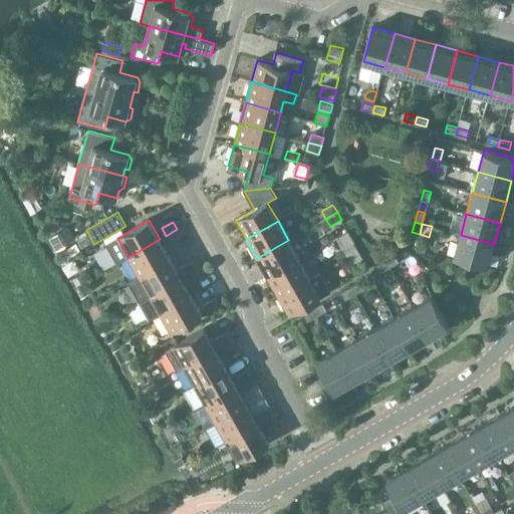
[(69,226),(50,236),(57,249),(76,238),(69,226)]
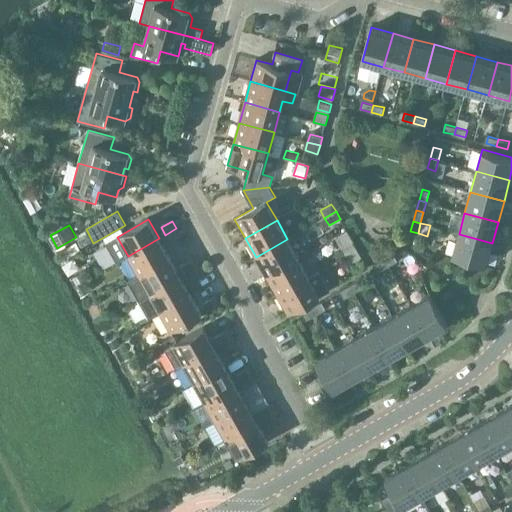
[(180,236),(176,228),(165,235),(169,242),(180,236)]
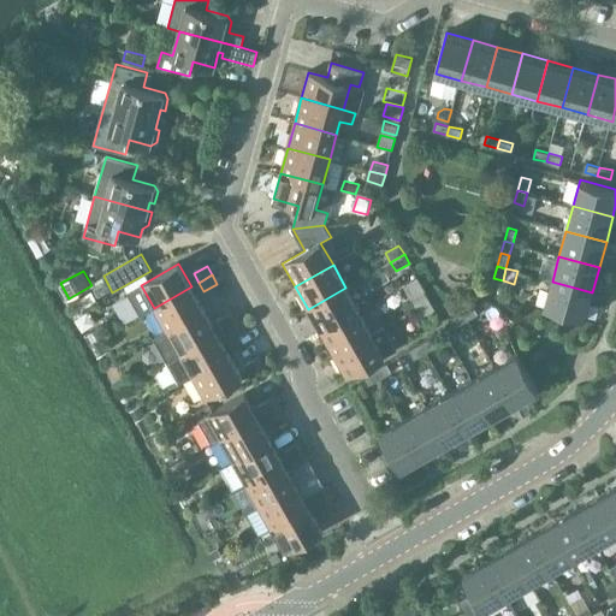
[(552,282),(545,307),(585,319),(592,292),(552,282)]
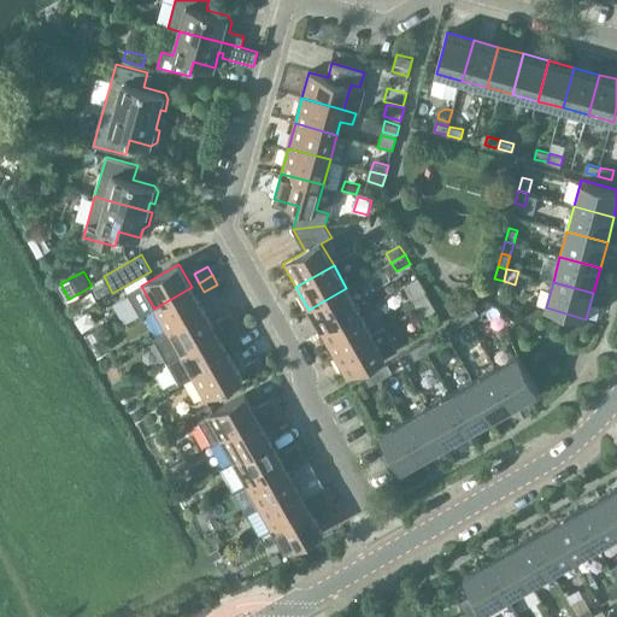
[(105,283),(94,289),(99,298),(110,292),(105,283)]
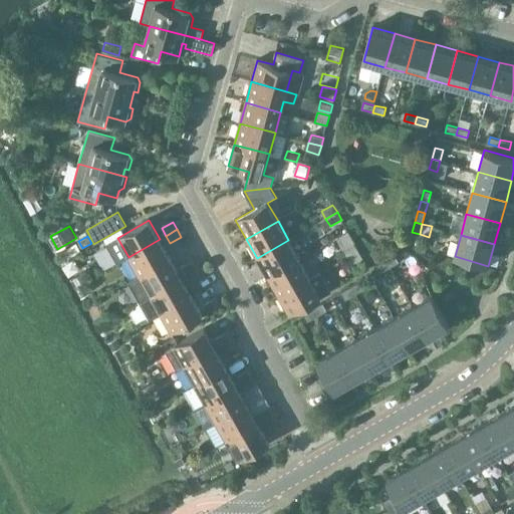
[(139,276),(171,258),(160,239),(129,257),(139,276)]
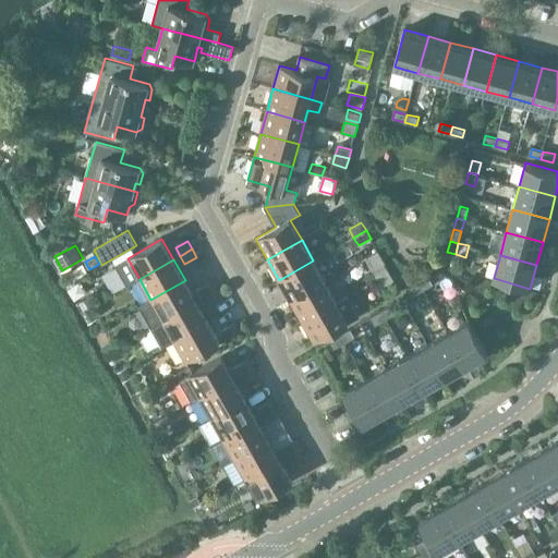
[(313,261),(279,280),(291,300),(325,281),(313,261)]
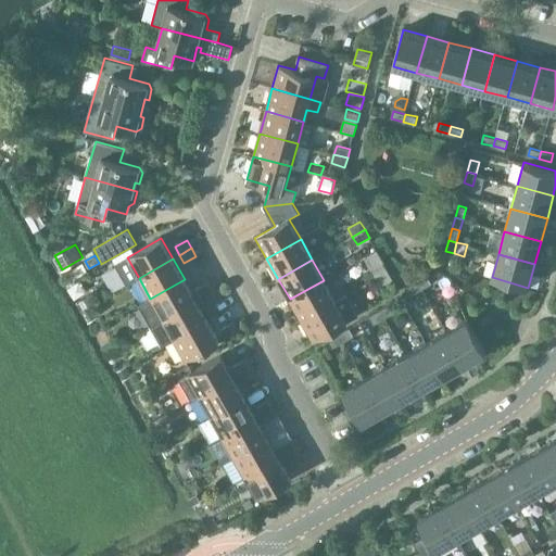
[(376,277),(388,270),(383,262),(371,269),(376,277)]
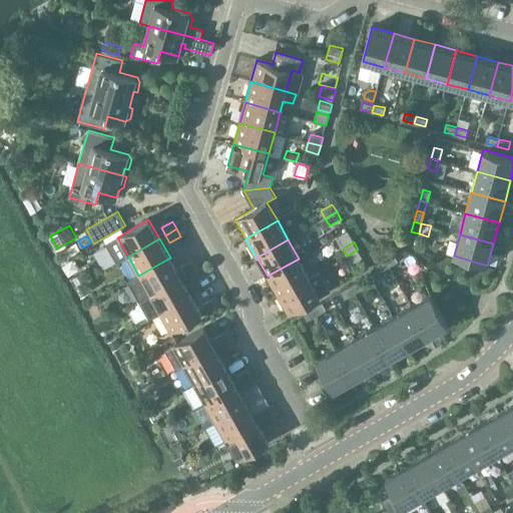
[(76,242),(64,249),(69,258),(81,250),(76,242)]
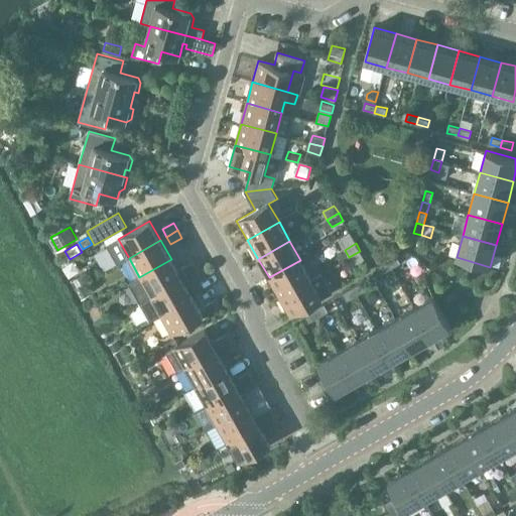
[(360,251),(349,257),(353,265),(364,258),(360,251)]
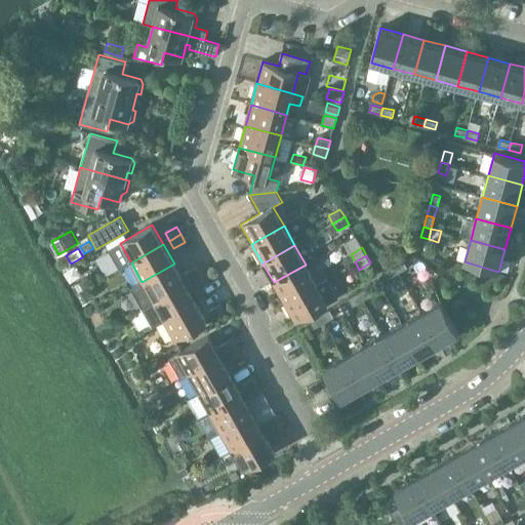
[(393,266),(397,273),(407,268),(403,260),(393,266)]
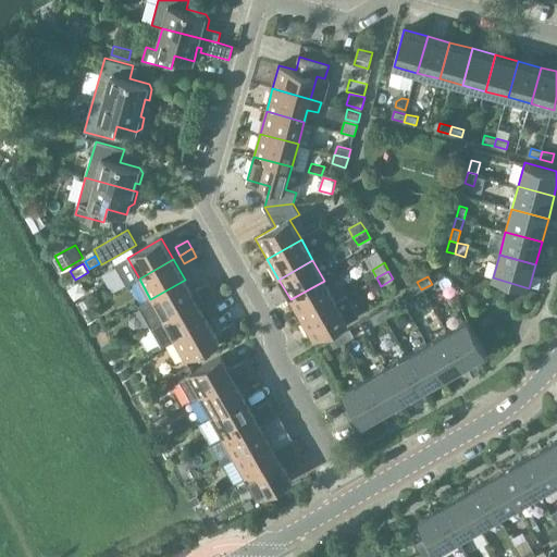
[(162,319),(196,300),(185,280),(150,299),(162,319)]
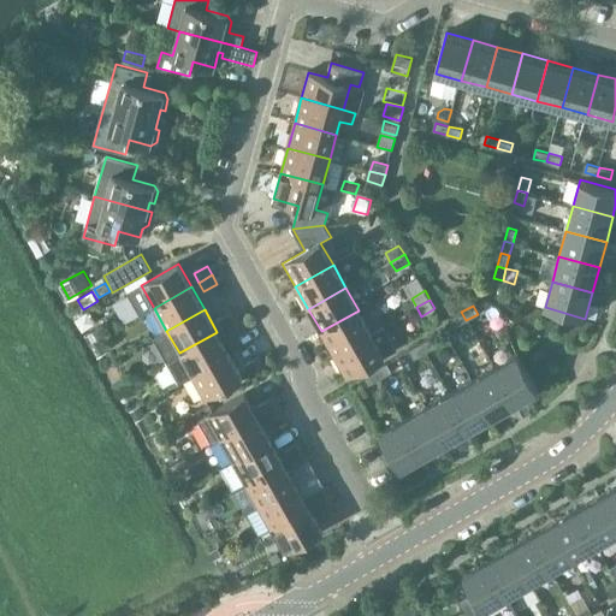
[(333,354),(372,332),(359,311),(321,331),(333,354)]
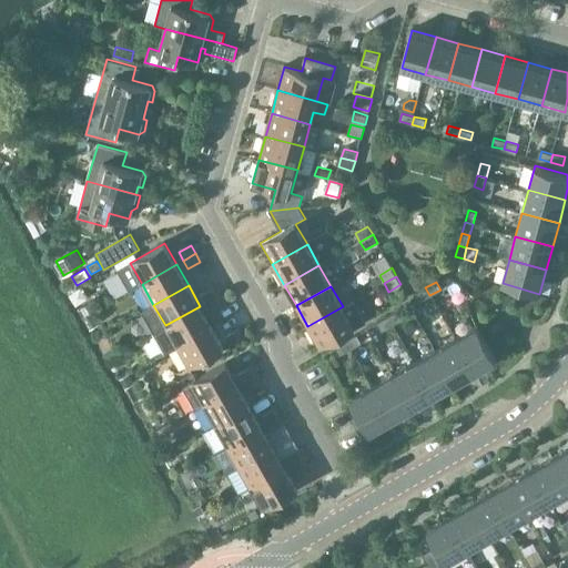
[(202,294),(208,302),(220,295),(215,287),(202,294)]
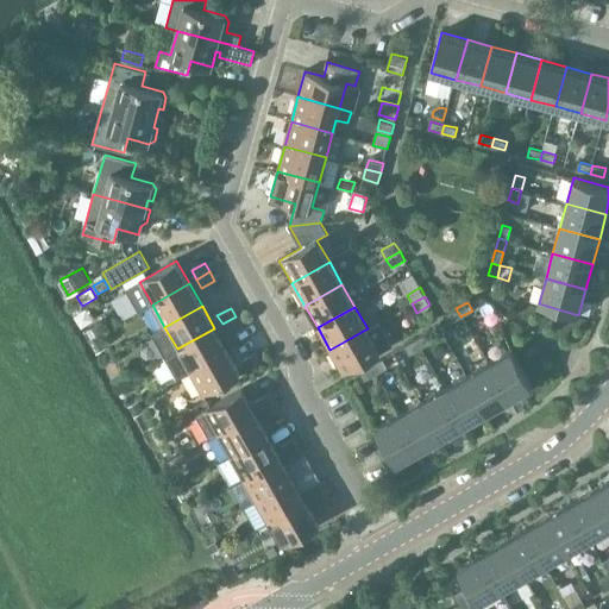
[(460,316),(456,308),(445,314),(450,324),(460,316)]
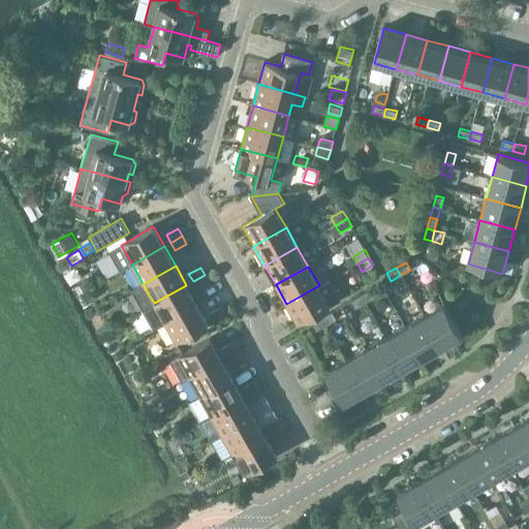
[(197,304),(191,292),(209,282),(205,275),(193,281),(186,285),(154,303),(144,309),(154,329),(165,322),(197,304)]
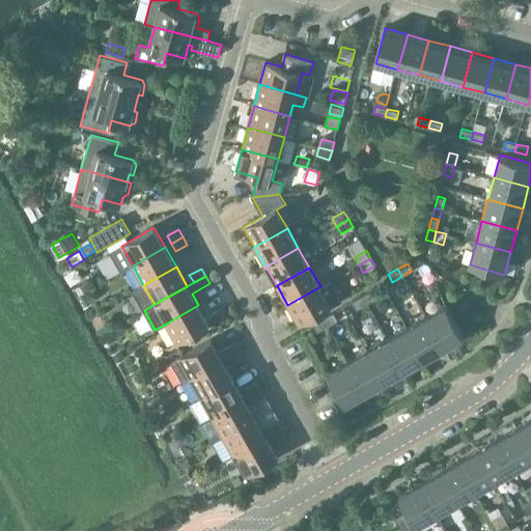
[(287,305),(299,326),(342,301),(331,280),(320,286),(287,305)]
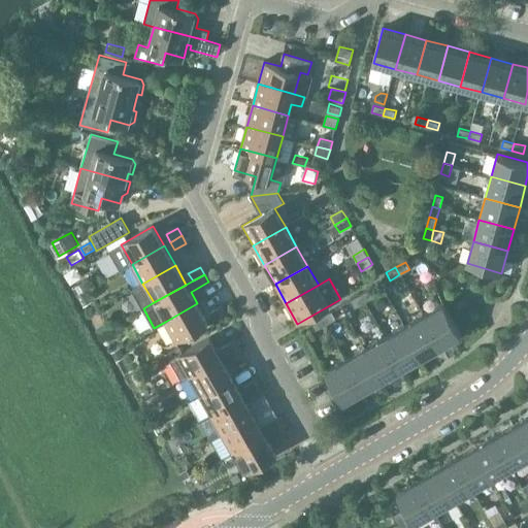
[(85,281),(76,286),(80,292),(89,287),(85,281)]
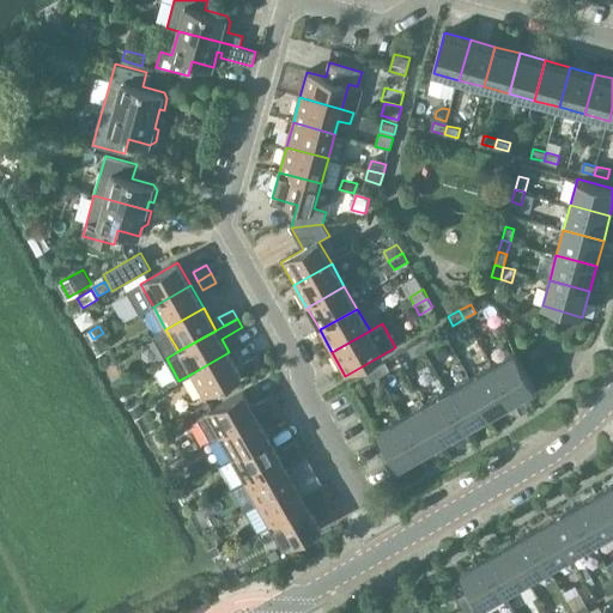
[(418,343),(423,351),(434,344),(429,335),(418,343)]
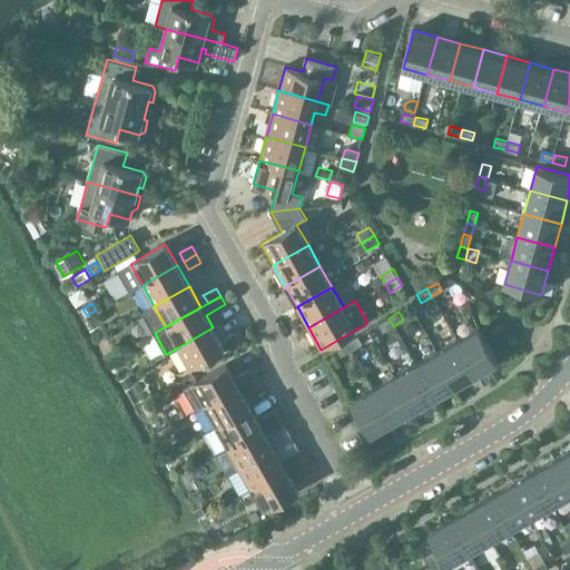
[(91,314),(85,320),(91,331),(99,325),(91,314)]
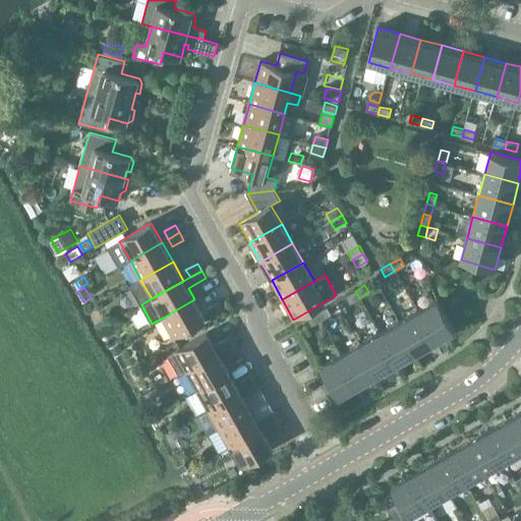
[(359,298),(355,291),(346,296),(349,303),(359,298)]
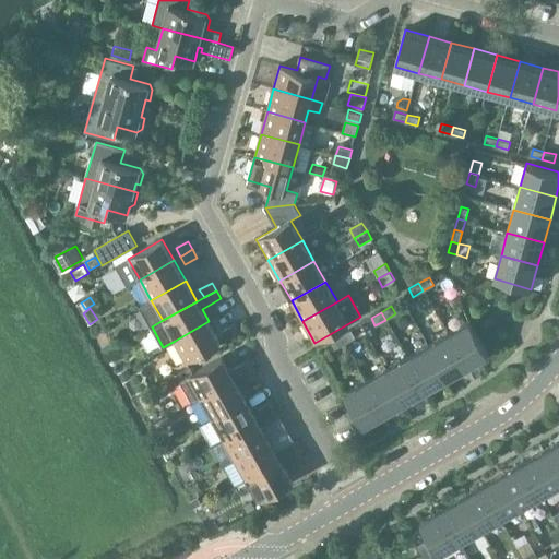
[(209,321),(175,341),(187,363),(221,343),(209,321)]
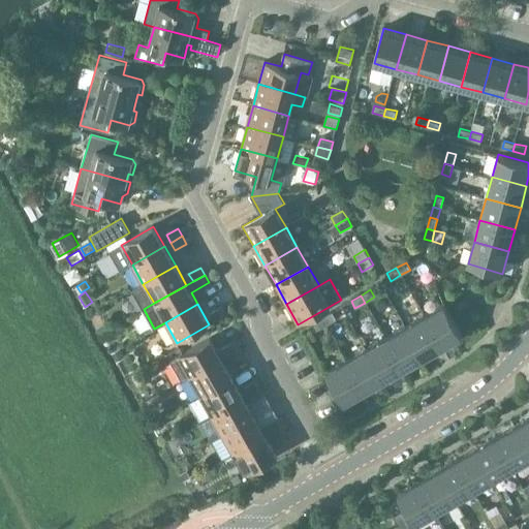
[(444,305),(425,316),(442,347),(463,336),(444,305)]
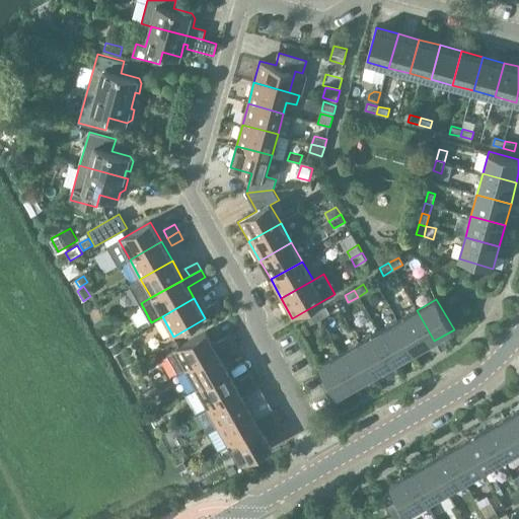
[(218,300),(207,307),(211,314),(223,308),(218,300)]
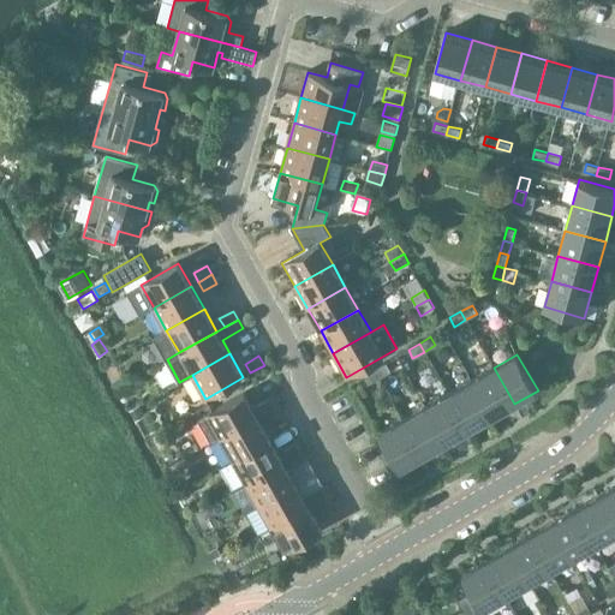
[(374,369),(378,377),(390,370),(386,362),(374,369)]
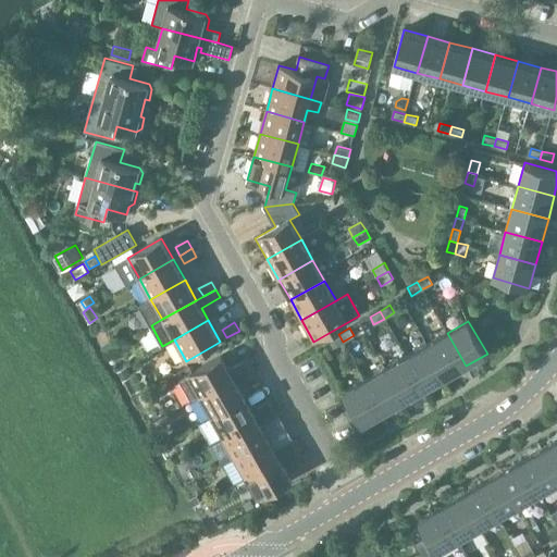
[(426,345),(445,378),(466,366),(447,333),(426,345)]
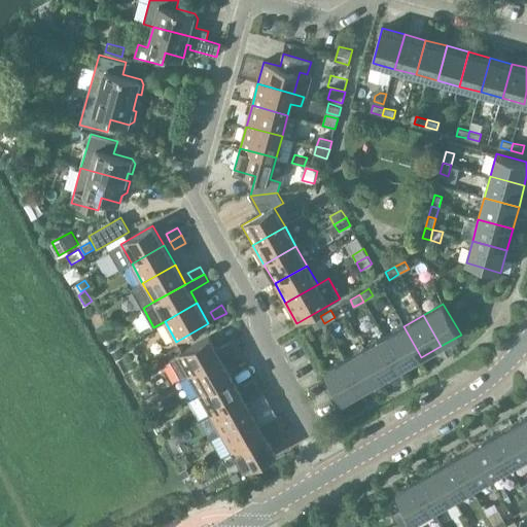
[(324,323),(320,316),(311,322),(315,329),(324,323)]
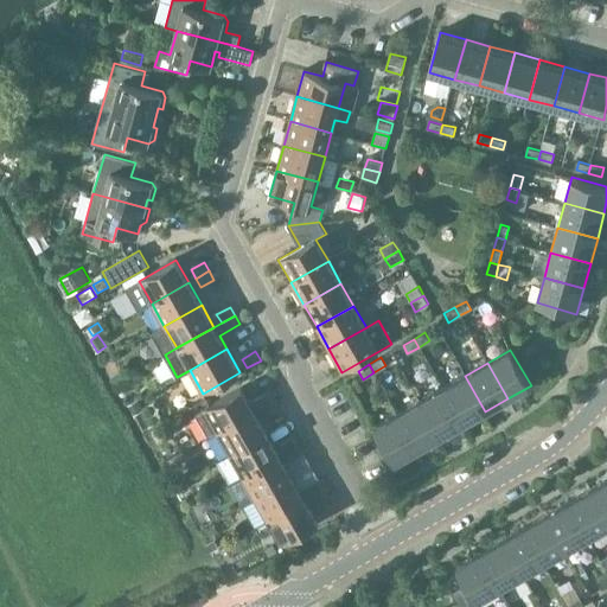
[(121,370),(112,376),(116,383),(125,377),(121,370)]
